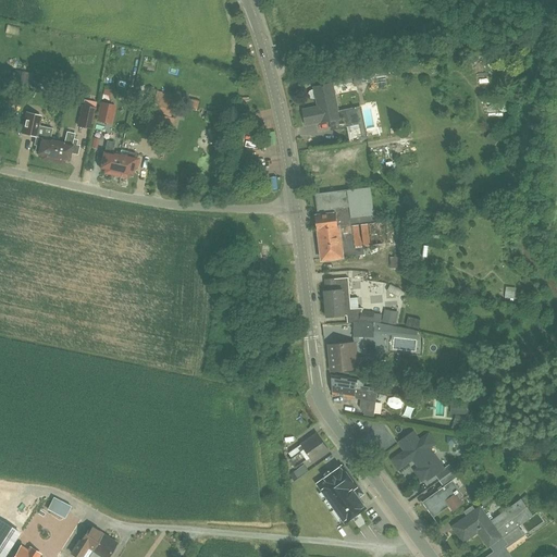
[(314,99),(317,98),(319,107),(304,110),(307,124),(321,121),(322,123),(331,121),(332,128),(347,125),(350,144),(362,143),(356,107),(338,111),(333,84),(314,87),(314,89),(312,89),(309,91),(308,94),(309,97),(311,98),(314,99)]
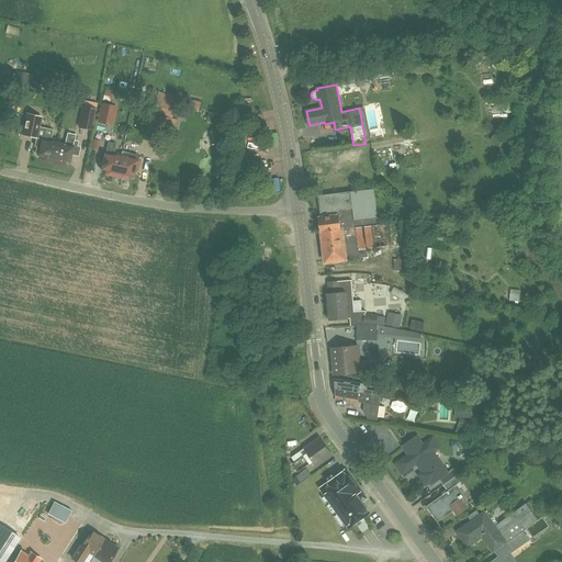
[(110,100),(112,90),(104,89),(102,98),(110,100)]
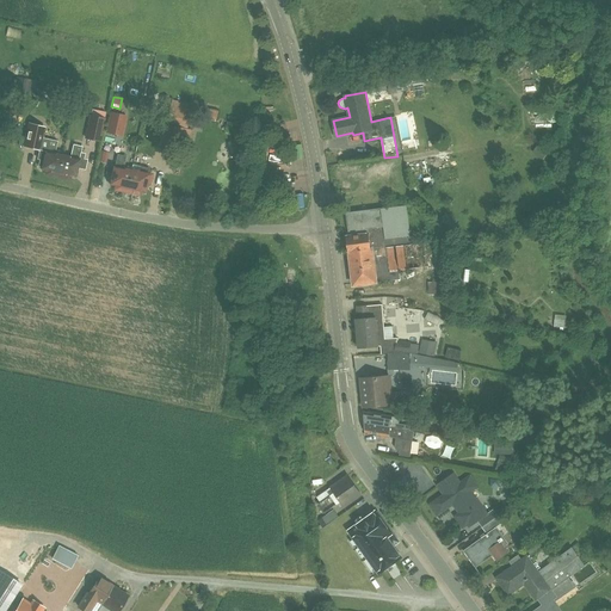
[(11,98),(7,112),(23,116),(26,102),(11,98)]
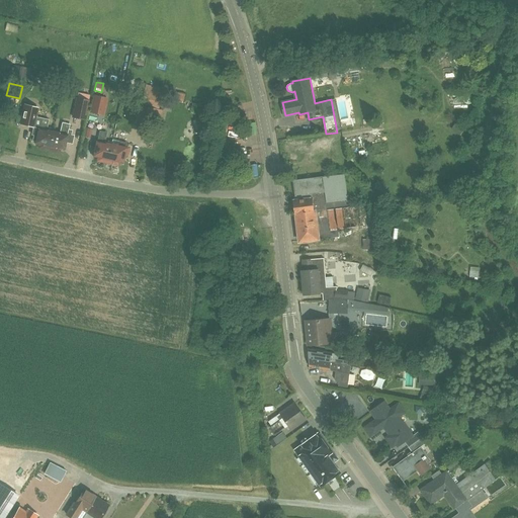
[(172,90),(170,99),(183,102),(184,93),(172,90)]
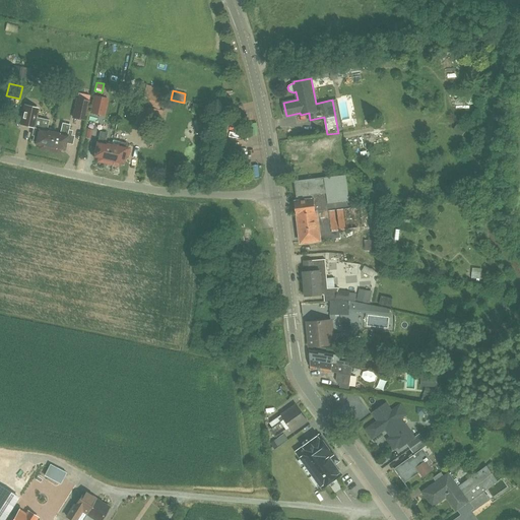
[(145,93),(142,106),(160,110),(163,98),(145,93)]
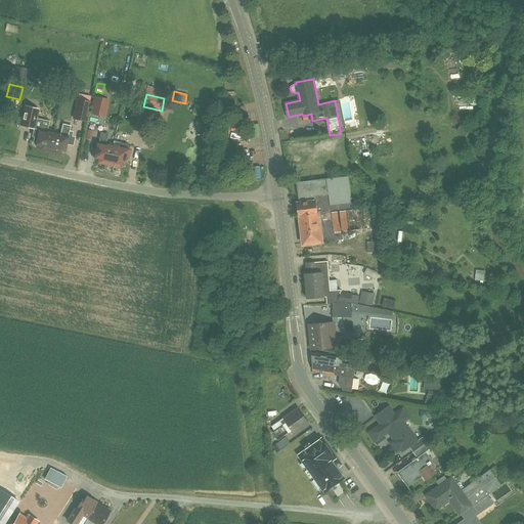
[(107,99),(95,97),(91,113),(103,116),(107,99)]
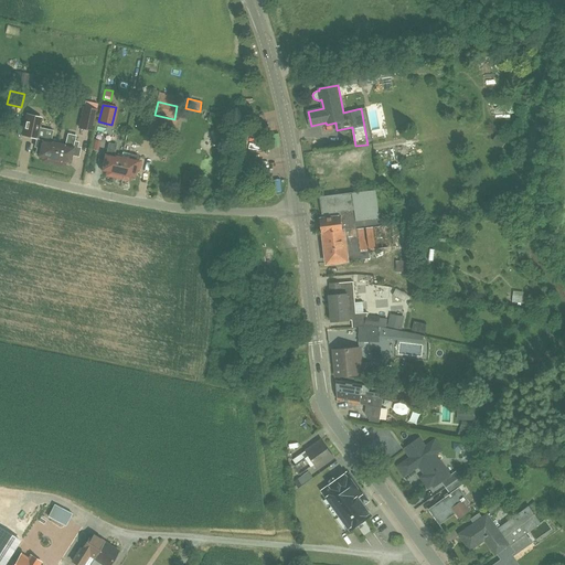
[(80,127),(93,130),(96,110),(83,107),(80,127)]
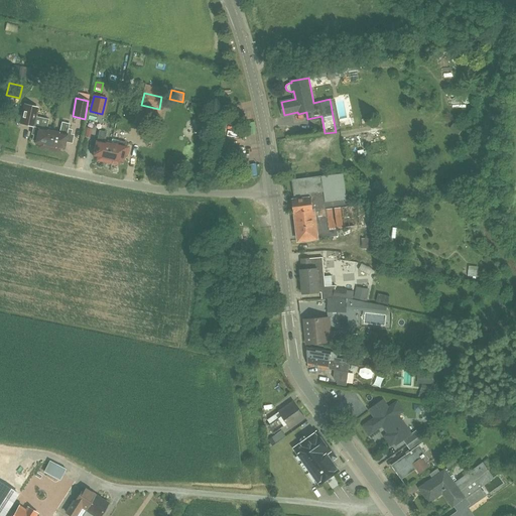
[(33,126),(32,134),(37,135),(35,143),(39,144),(38,147),(49,149),(53,130),(46,129),(48,119),(35,117),(37,108),(24,104),(19,123),(33,126)]
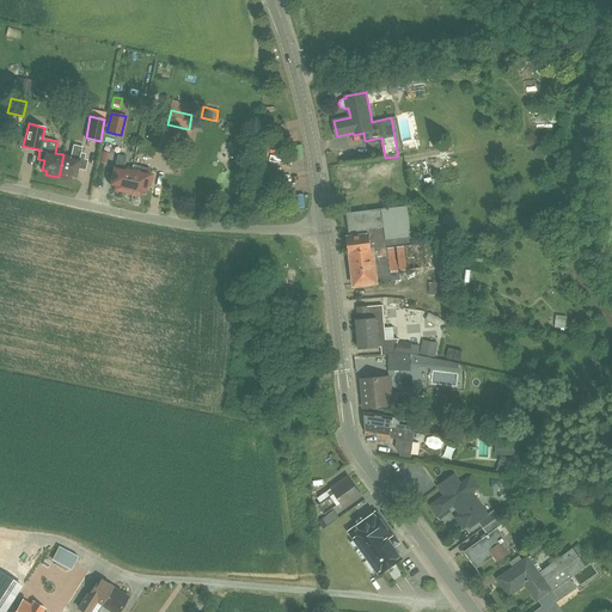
[(183,129),(176,127),(165,124),(160,146),(171,148),(178,150),(183,129)]
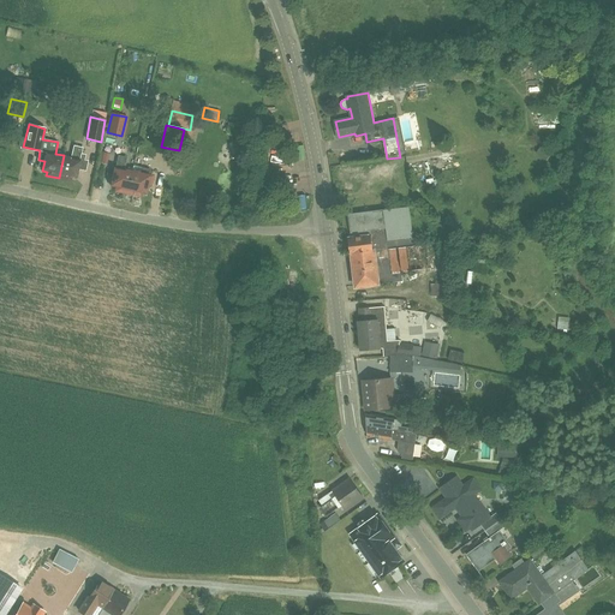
[(73,145),(71,157),(64,155),(59,178),(71,180),(72,178),(77,178),(79,168),(85,171),(88,161),(81,159),(83,148),(73,145)]
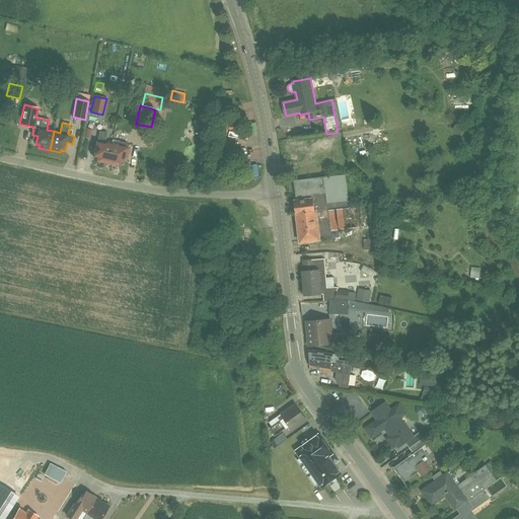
[(456,124),(453,129),(461,135),(465,130),(456,124)]
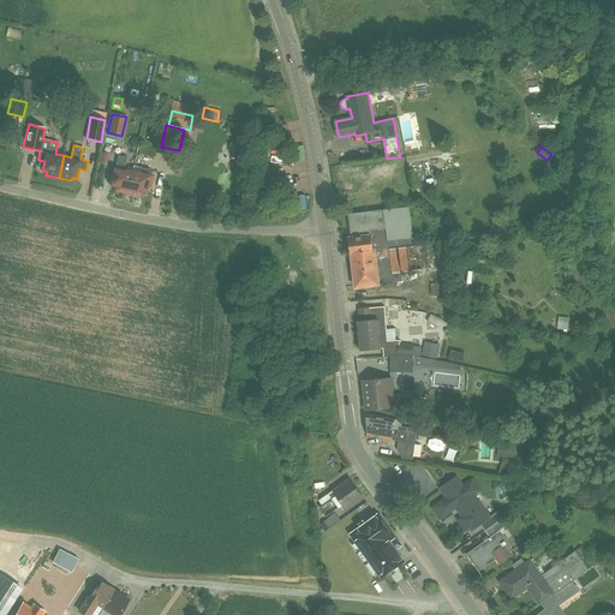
[(127,193),(132,171),(124,169),(126,157),(118,155),(115,167),(114,167),(111,186),(115,187),(115,189),(117,191),(127,193)]
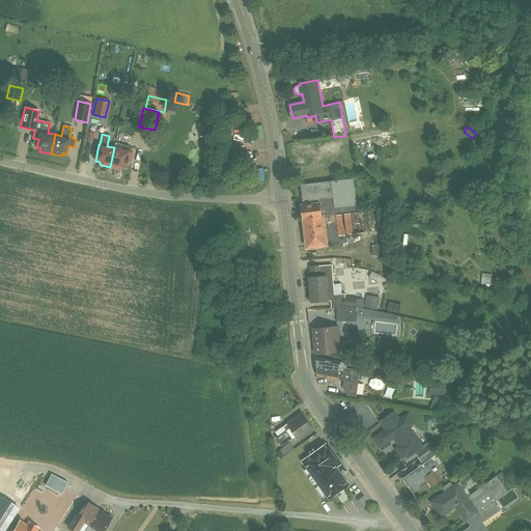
[(128,150),(129,146),(121,144),(115,143),(114,147),(110,167),(119,169),(120,168),(121,166),(126,167),(127,160),(131,161),(133,151),(129,150),(128,150)]
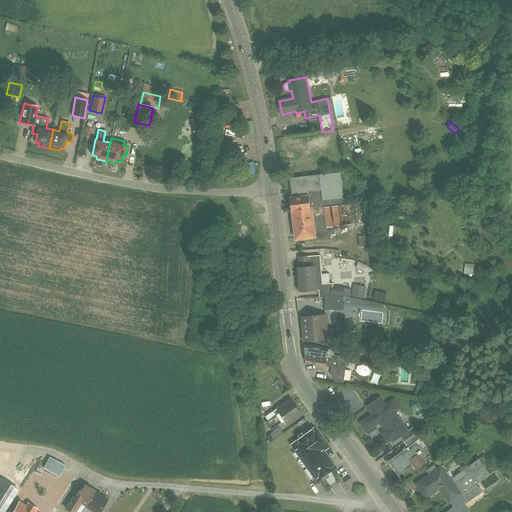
[(290,199),(343,192),(340,172),(289,178),(292,198),(290,198),(290,199)]
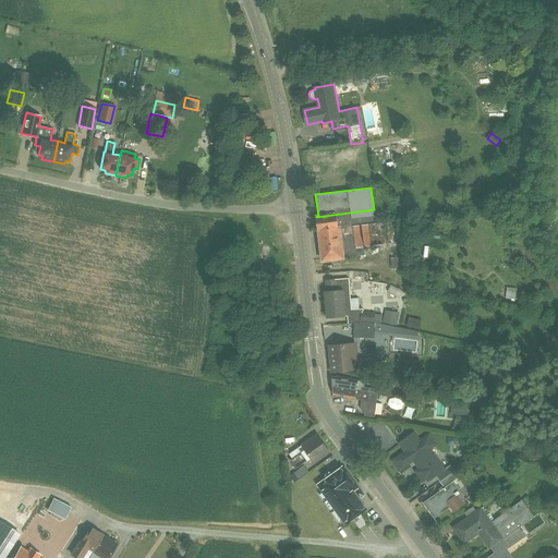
[(374,209),(316,217),(318,230),(319,238),(397,229),(396,220),(379,222),(378,215),(375,215),(374,209)]
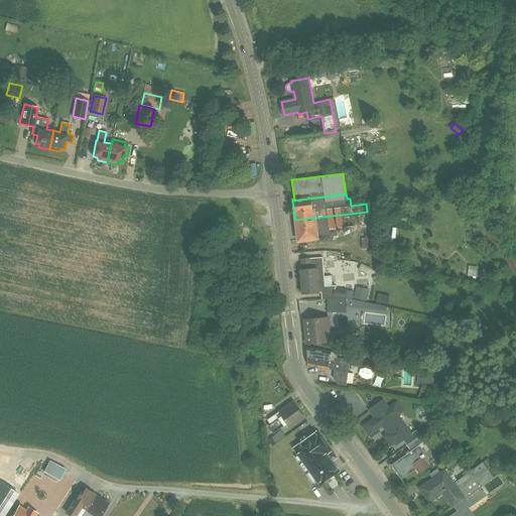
[(367,212),(295,220),(298,241),(338,236),(337,229),(369,225),(367,212)]
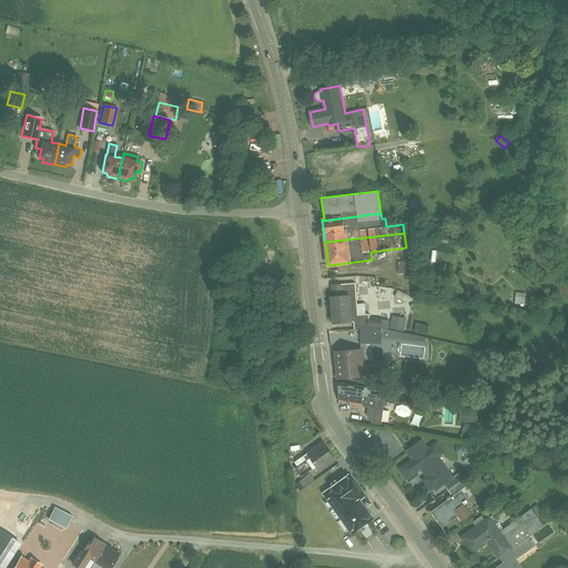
[(416,262),(404,262),(404,275),(417,275),(416,262)]
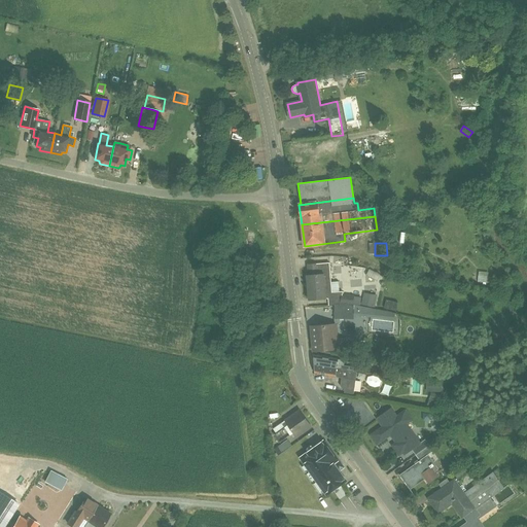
[(328,305),(331,305),(337,302),(354,305),(358,305),(359,296),(343,294),(343,291),(339,291),(339,281),(331,281),(329,262),(308,265),(309,275),(307,275),(309,300),(328,299),(328,305)]
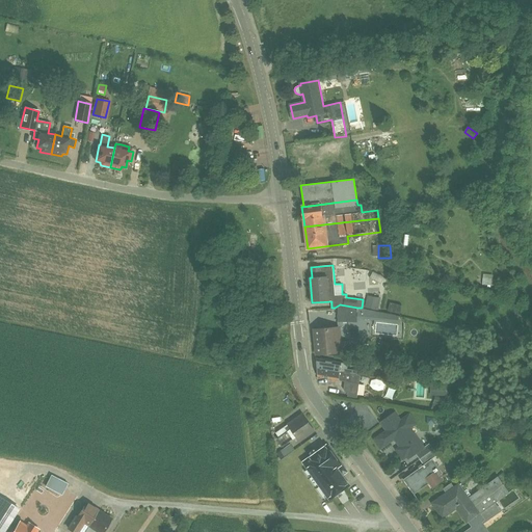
[(366,280),(367,271),(358,270),(357,278),(366,280)]
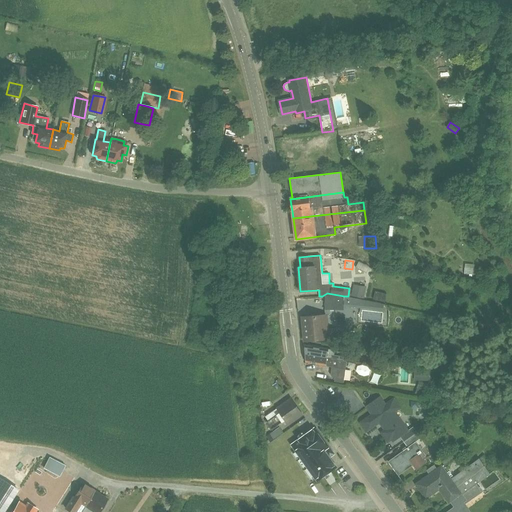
[(465,263),(464,273),(474,274),(475,264),(465,263)]
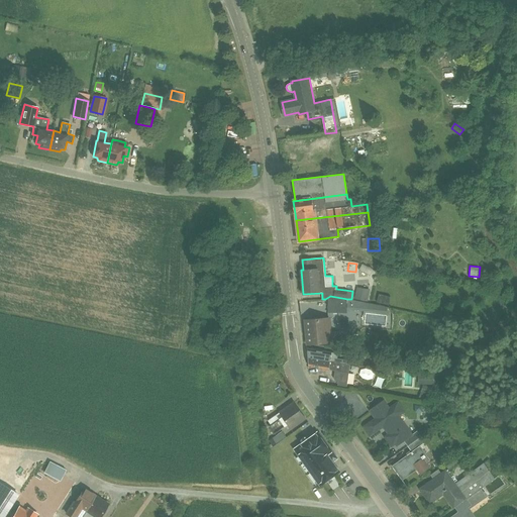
[(356,288),(353,300),(367,303),(370,291),(356,288)]
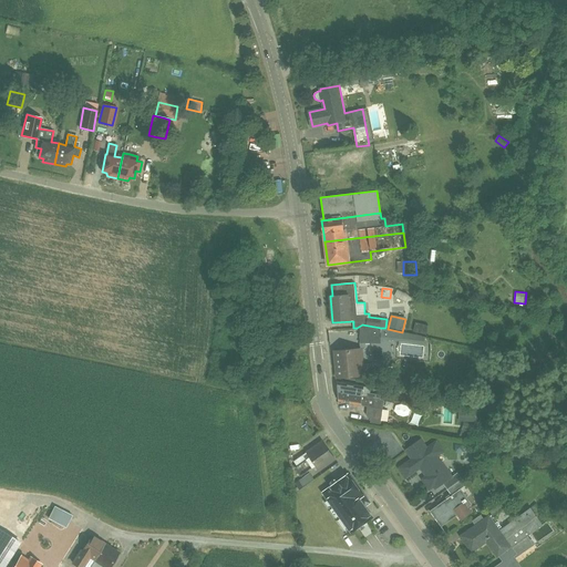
[(362,325),(357,328),(360,328),(360,343),(381,343),(381,328),(362,325)]
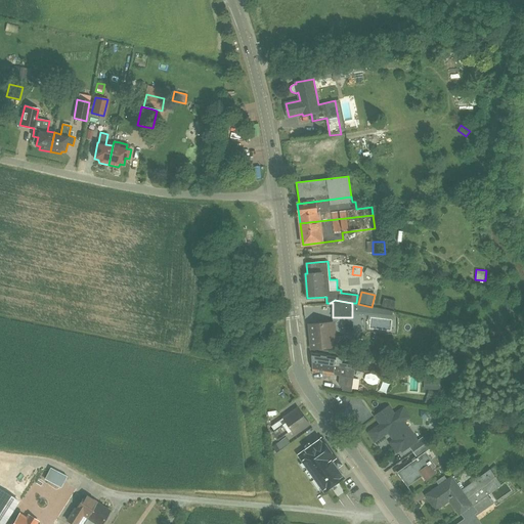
[(312,349),(353,345),(352,338),(346,338),(346,336),(335,337),(334,321),(309,323),(312,349)]
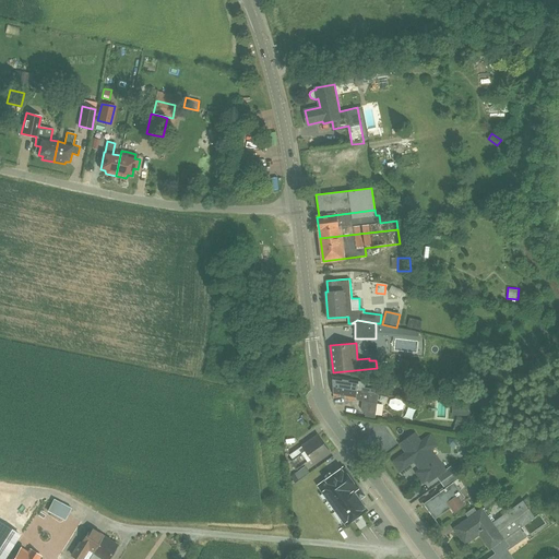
[(365,388),(365,382),(333,376),(334,385),(376,393),(373,389),(365,388)]
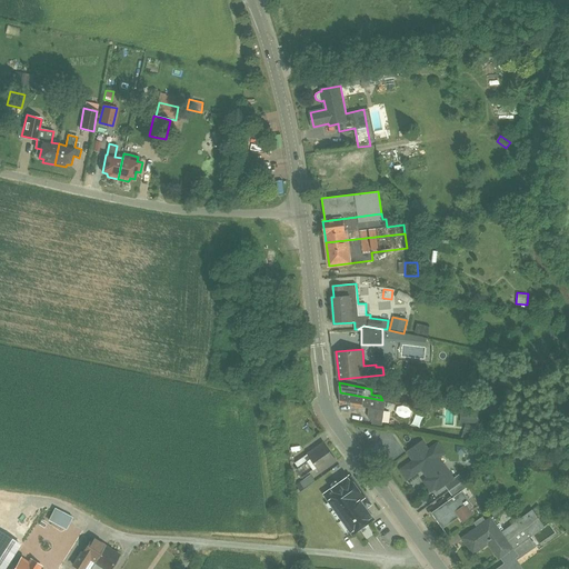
[(382,400),(340,392),(341,401),(369,407),(368,411),(368,417),(370,419),(372,420),(371,425),(382,427),(383,413),(386,400),(382,400)]
